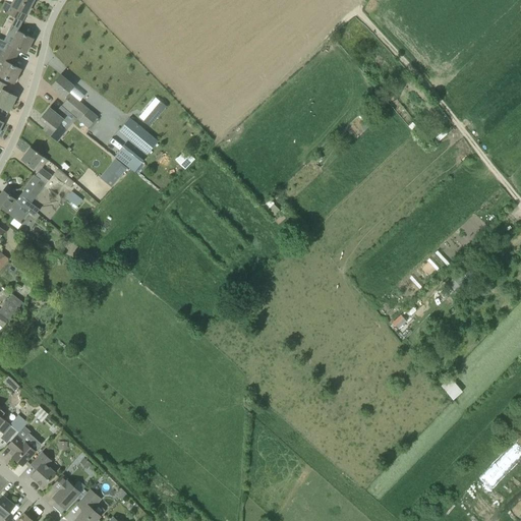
[(1,10),(21,20),(25,13),(26,14),(34,0),(13,0),(11,5),(5,3),(1,10)]
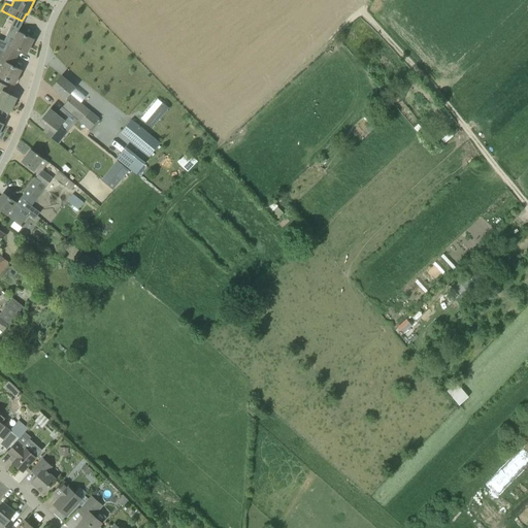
[(17,58),(21,51),(26,54),(33,39),(13,29),(3,52),(17,58)]
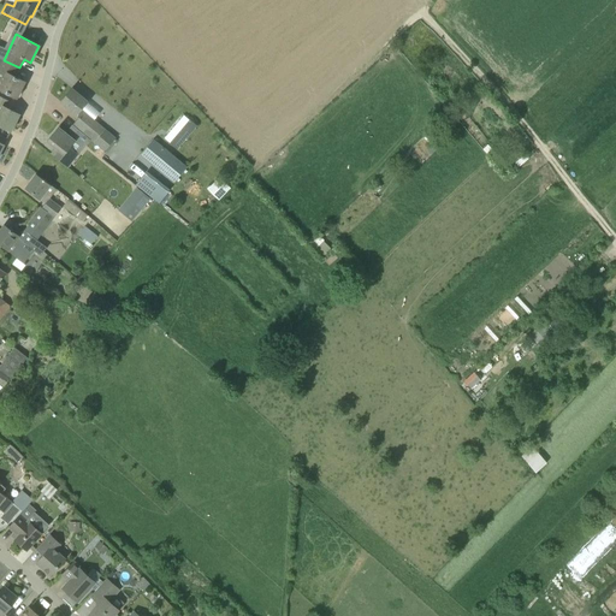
[(0,80),(3,82),(0,86),(0,89),(17,99),(25,82),(15,77),(19,67),(4,60),(0,58),(0,80)]
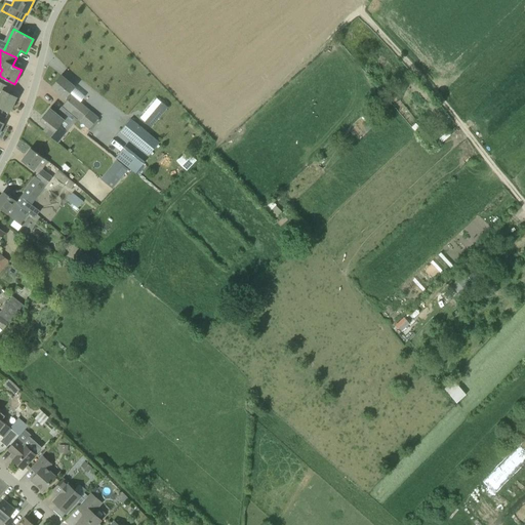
[(91,130),(99,120),(69,93),(75,86),(62,75),(51,87),(67,101),(63,106),(91,130)]
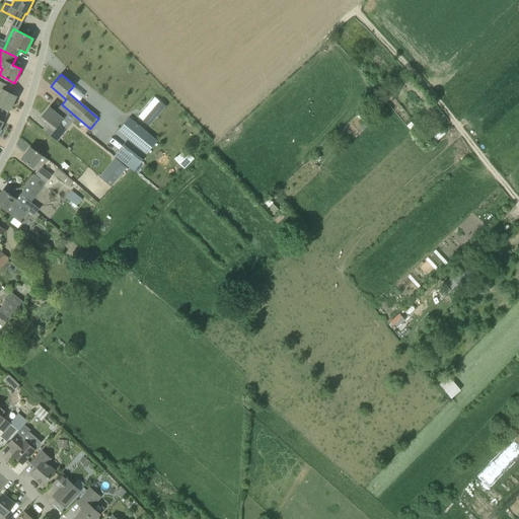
[(7,85),(0,81),(0,105),(8,110),(16,96),(4,90),(7,85)]
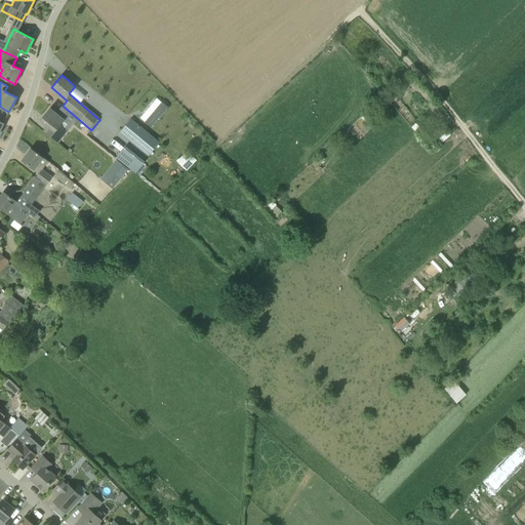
[(161,103),(145,122),(151,127),(167,108),(166,107),(165,106),(164,104),(162,104),(161,103)]
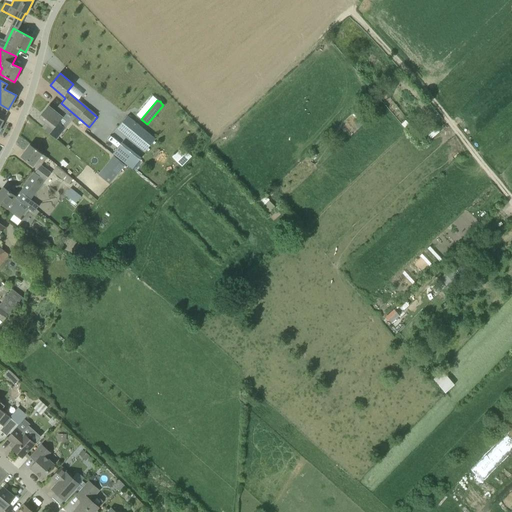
[(39,117),(45,122),(49,125),(45,130),(56,139),(65,128),(58,123),(62,117),(48,106),(39,117)]
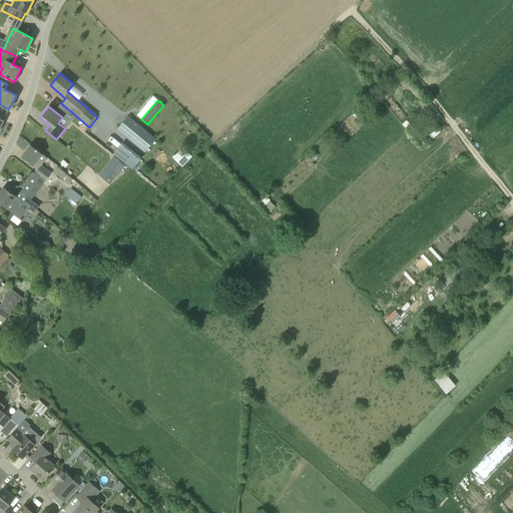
[(126,115),(115,128),(137,146),(143,151),(154,138),(126,115)]
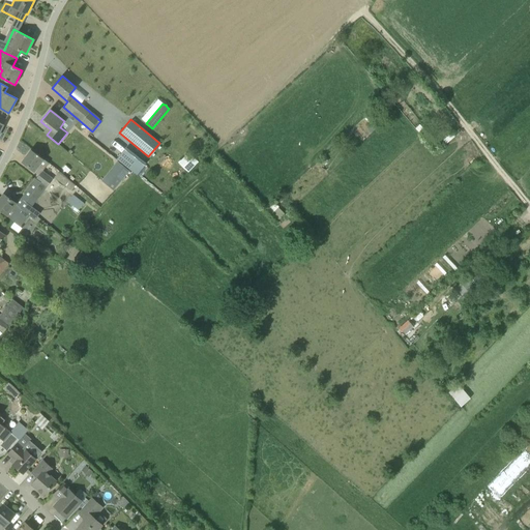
[(39,181),(25,202),(31,207),(52,180),(41,172),(49,163),(31,150),(22,162),(34,171),(39,174),(36,179),(39,181)]
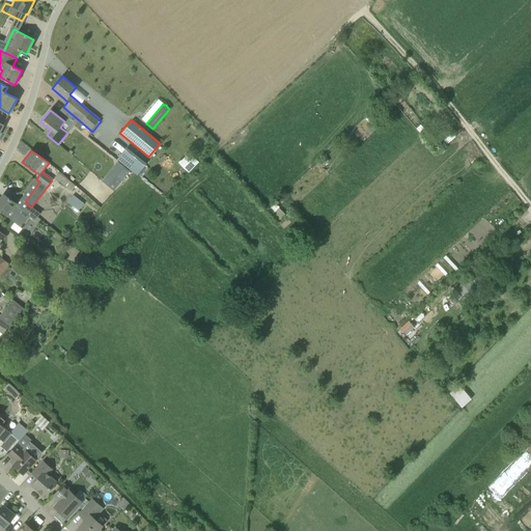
[(146,166),(127,151),(118,161),(138,176),(146,166)]
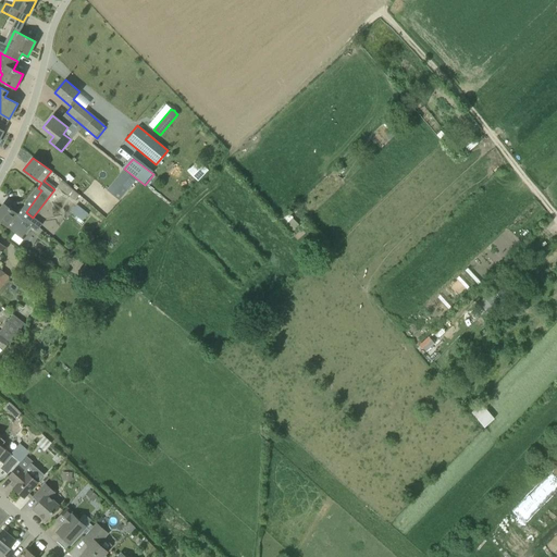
[(199,159),(189,170),(199,180),(209,169),(199,159)]
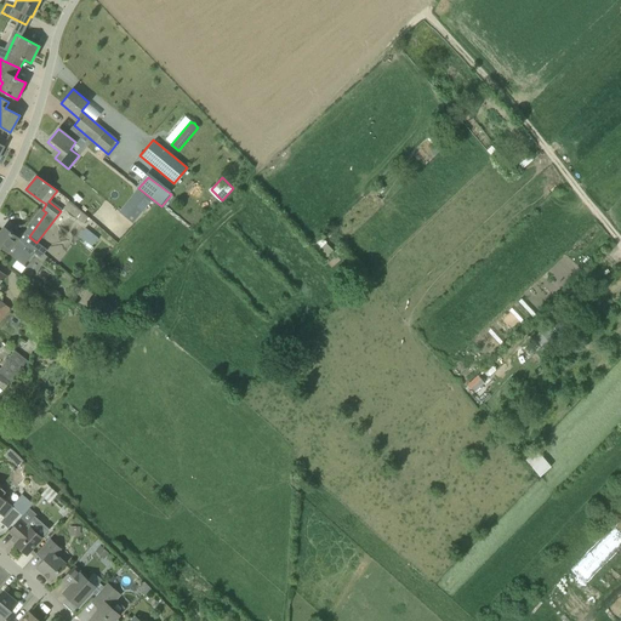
[(138,192),(120,214),(134,223),(151,203),(138,192)]
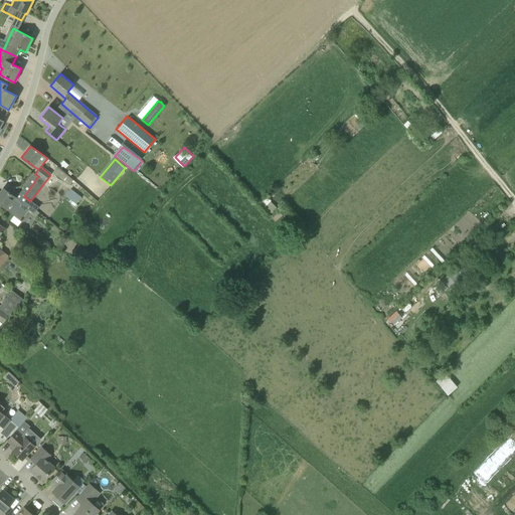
[(38,206),(30,201),(24,196),(21,194),(17,199),(15,197),(3,188),(0,192),(0,204),(1,205),(14,215),(13,216),(19,220),(27,209),(33,213),(38,206)]
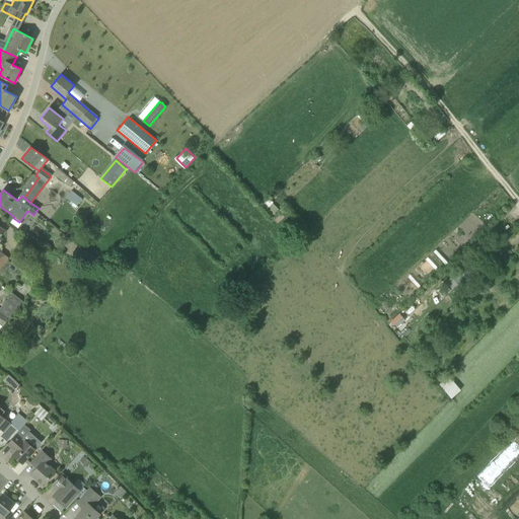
[(67,197),(78,205),(83,197),(72,190),(67,197)]
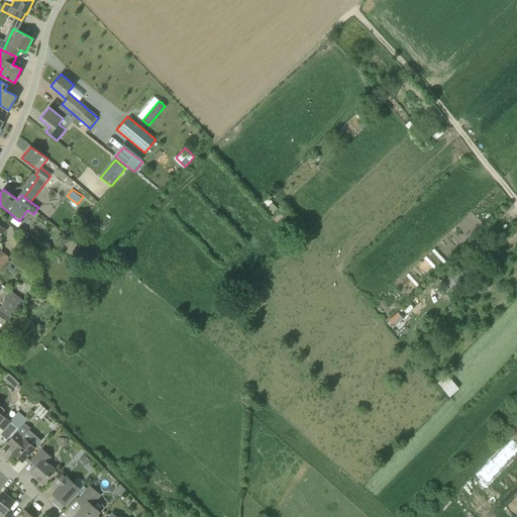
[(0,269),(9,257),(0,249),(0,235),(4,229),(0,225),(0,269)]
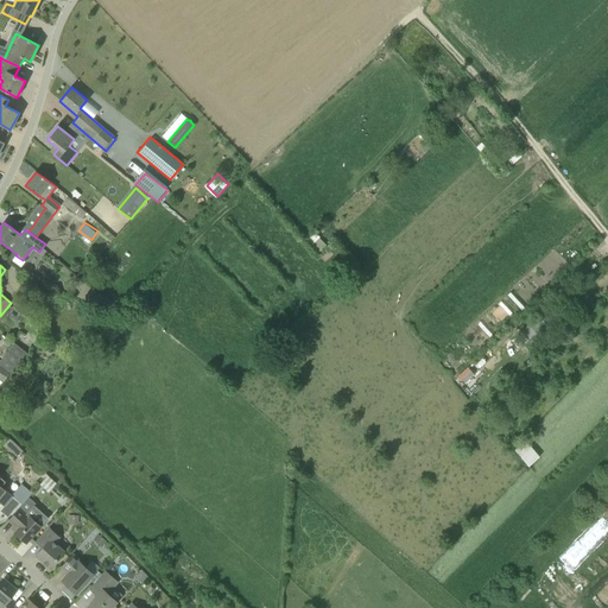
[(14,343),(0,360),(0,365),(10,373),(29,354),(14,343)]
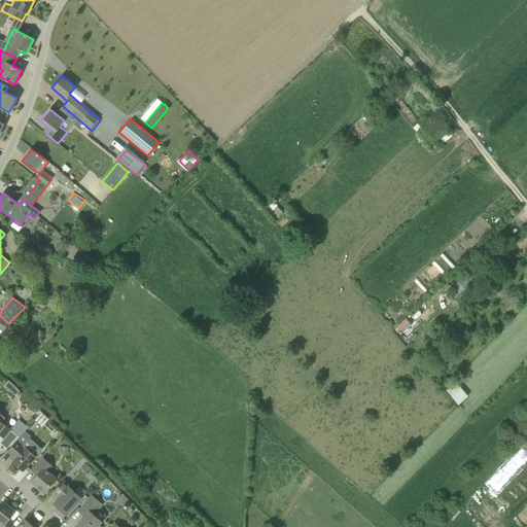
[(0,328),(2,330),(8,323),(0,316),(0,328)]
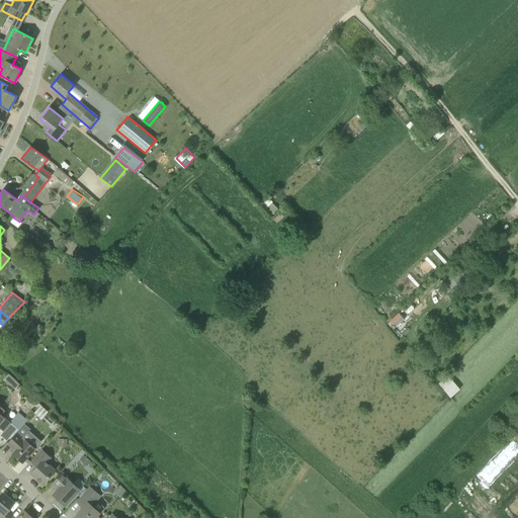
[(1,415),(5,411),(0,407),(0,428),(3,431),(11,423),(1,415)]
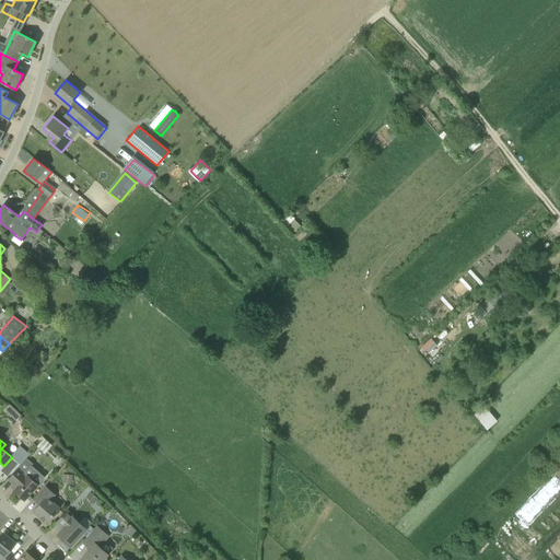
[(24,500),(28,494),(38,485),(27,476),(26,477),(18,469),(8,479),(16,487),(13,491),(24,500)]
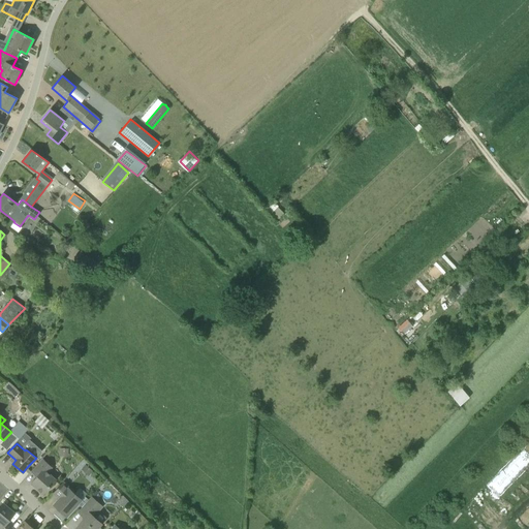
[(43,494),(56,479),(47,472),(52,467),(42,459),(31,471),(36,477),(31,483),(43,494)]
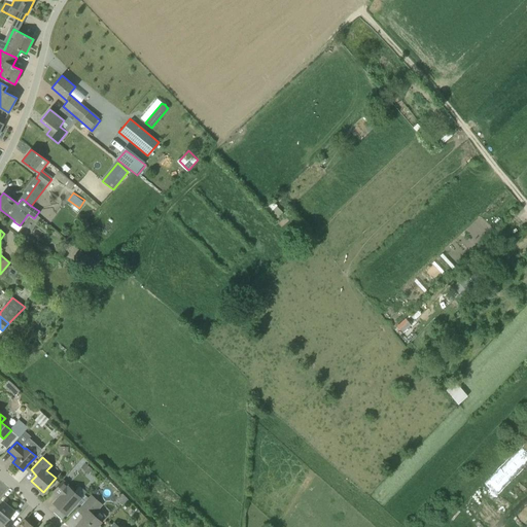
[(505,462),(486,484),(498,494),(518,473),(505,462)]
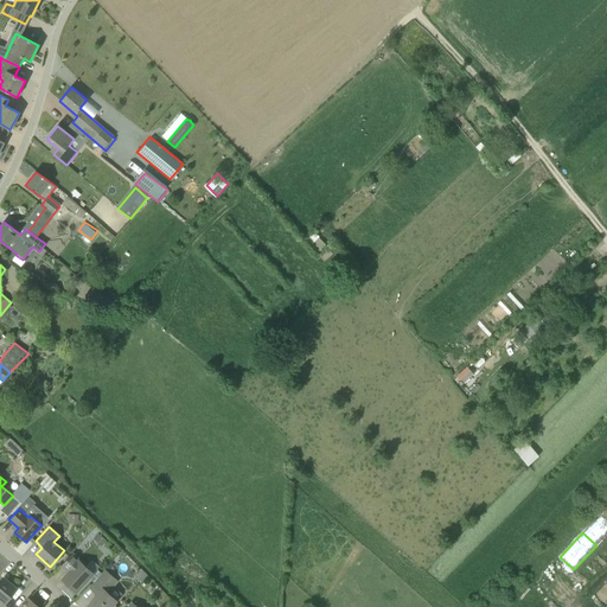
[(78,561),(80,560),(72,554),(61,566),(68,573),(62,580),(76,593),(90,577),(84,572),(87,568),(78,561)]
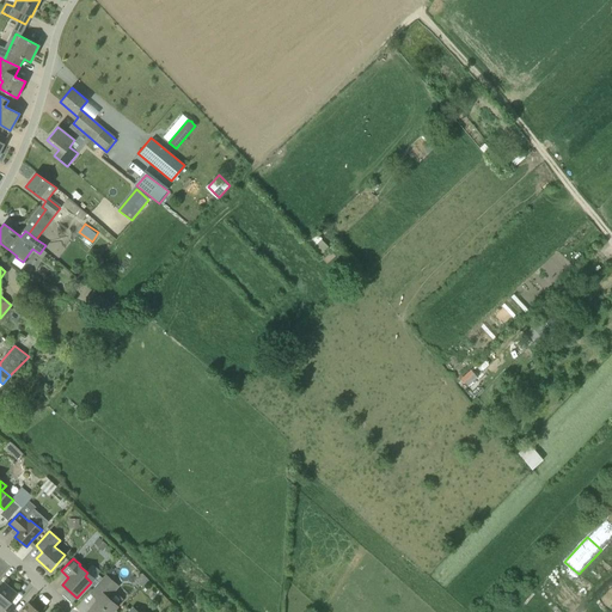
[(93,611),(111,611),(117,606),(108,598),(118,586),(105,574),(92,589),(101,597),(90,609),(93,611)]
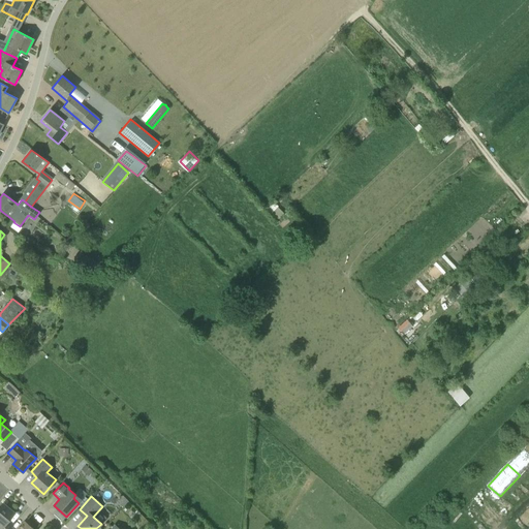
[(0,528),(9,528),(11,527),(6,523),(14,514),(3,503),(0,507),(0,528)]
